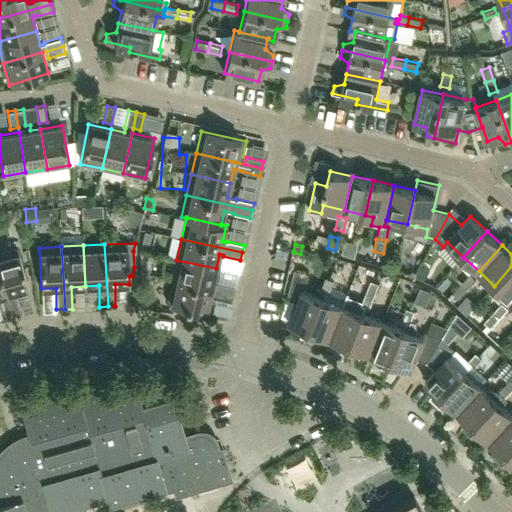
[(29,287),(17,248),(0,252),(0,269),(13,314),(20,312),(14,291),(29,287)]
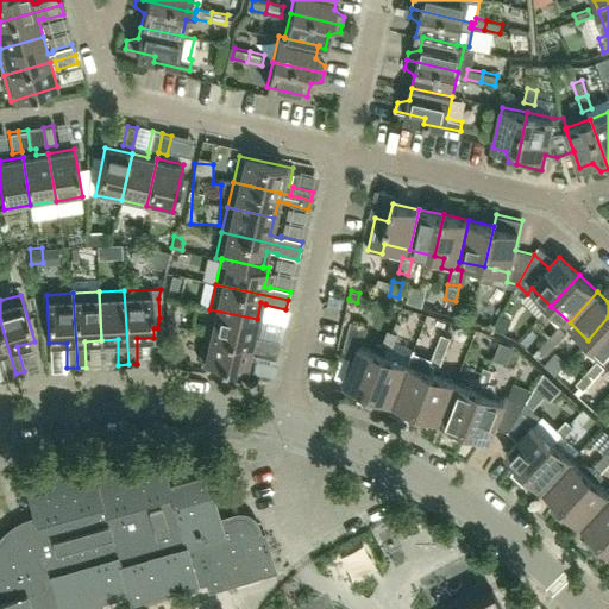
[(253,337),(257,319),(209,309),(203,334),(251,344),(256,345),(276,350),(278,341),(258,336),(258,338),(253,337)]
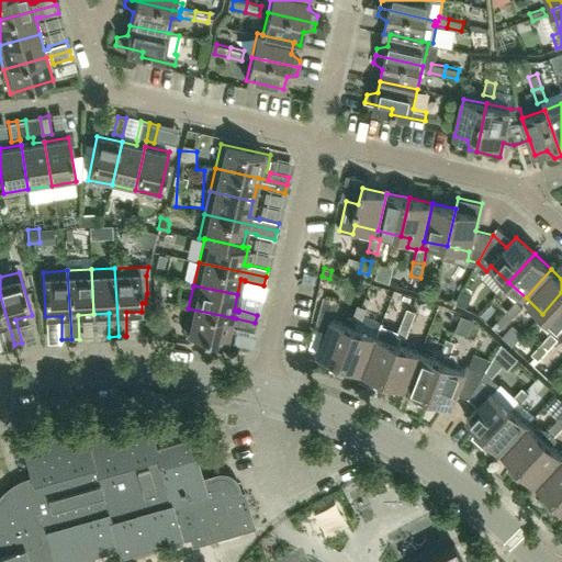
[(560,330),(561,327),(561,292),(542,314),(560,330)]
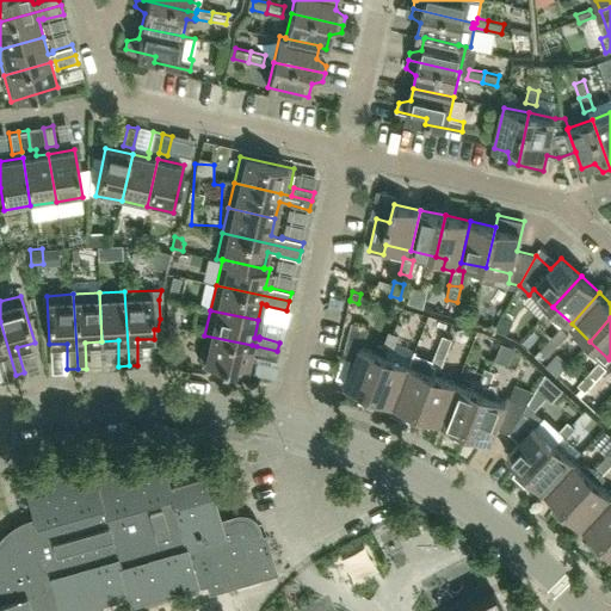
[(16,375),(0,321),(0,357),(6,378),(16,375)]
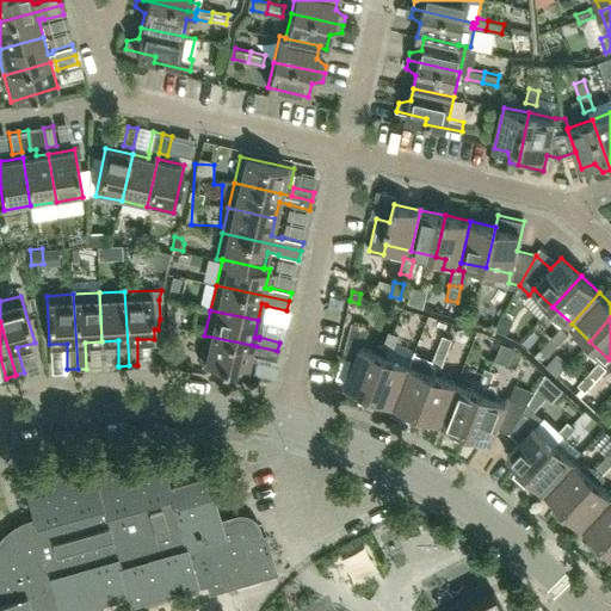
[(389,346),(383,345),(380,343),(376,352),(362,346),(369,327),(352,321),(344,353),(356,358),(345,386),(358,390),(359,402),(366,405),(389,346)]
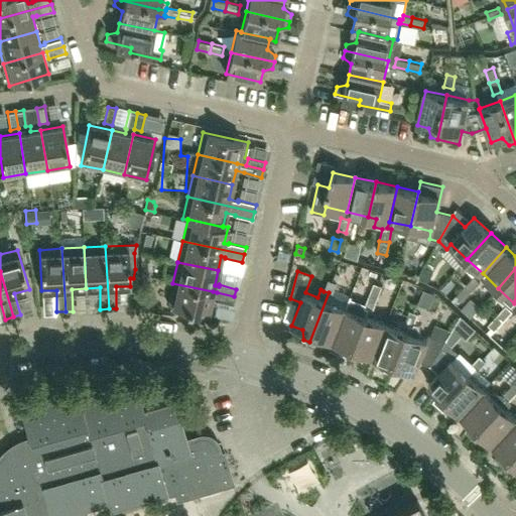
[(474,275),(465,285),(471,291),(480,281),(474,275)]
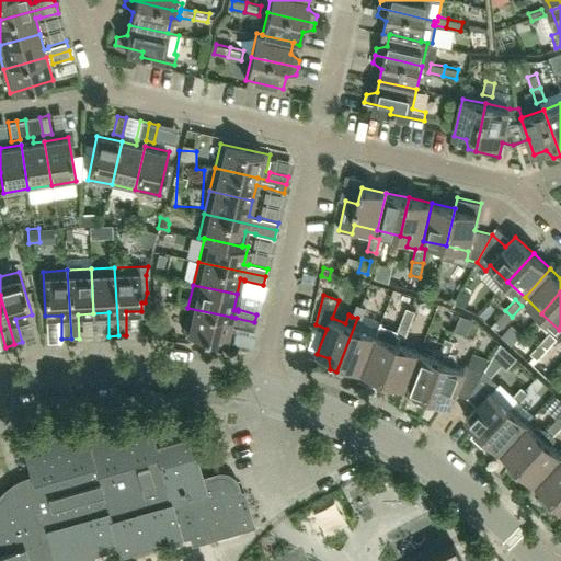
[(366,307),(362,306),(357,304),(352,317),(357,318),(336,371),(343,375),(351,366),(362,370),(376,334),(357,328),(359,321),(361,321),(366,307)]
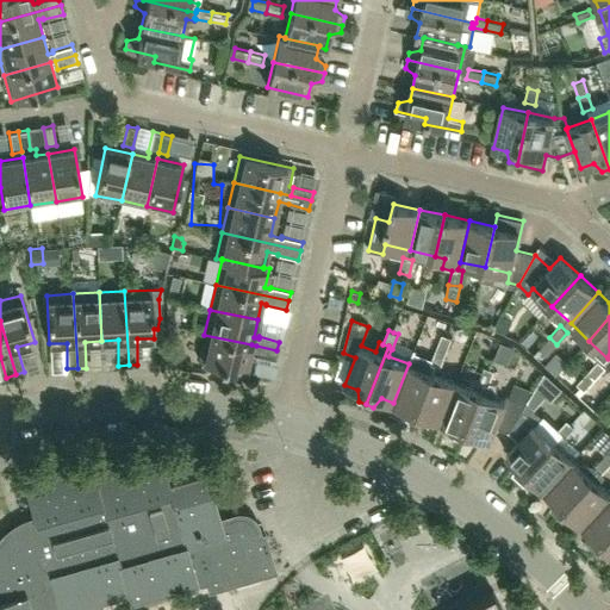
[(442,334),(436,349),(447,353),(452,337),(442,334)]
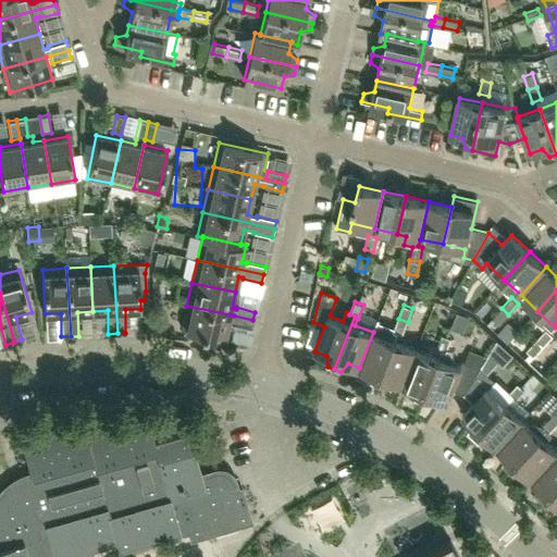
[(224,338),(227,323),(233,324),(234,316),(230,314),(186,306),(181,329),(224,338)]
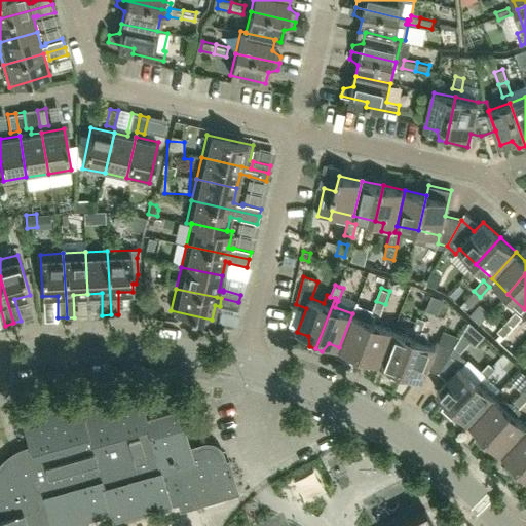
[(471,306),(480,297),(474,291),(464,301),(471,306)]
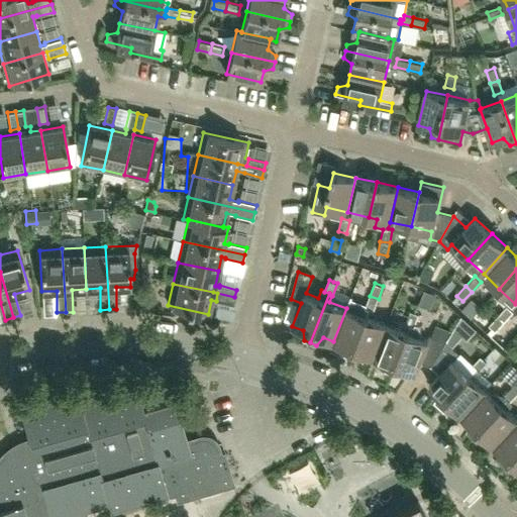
[(232,305),(234,297),(217,293),(216,301),(232,305)]
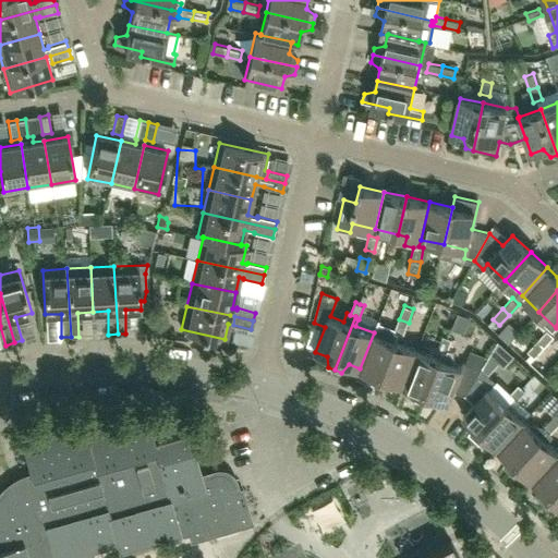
[(403,336),(409,323),(399,319),(393,332),(403,336)]
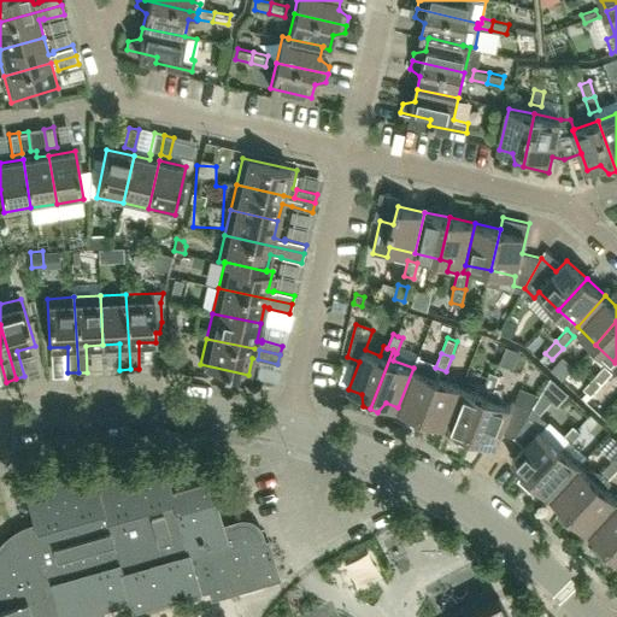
[(605,364),(594,376),(603,383),(613,372),(605,364)]
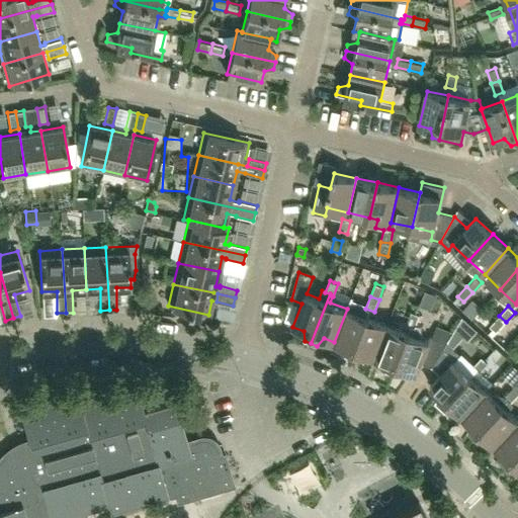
[(351,359),(367,317),(347,309),(334,342),(345,346),(345,356),(351,359)]
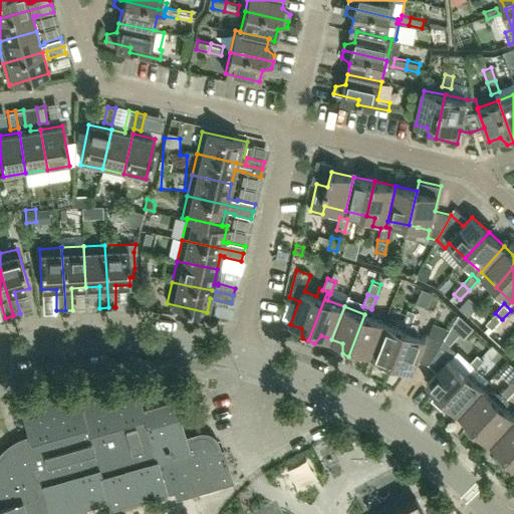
[(403,321),(408,323),(412,324),(413,322),(417,312),(408,309),(403,321)]
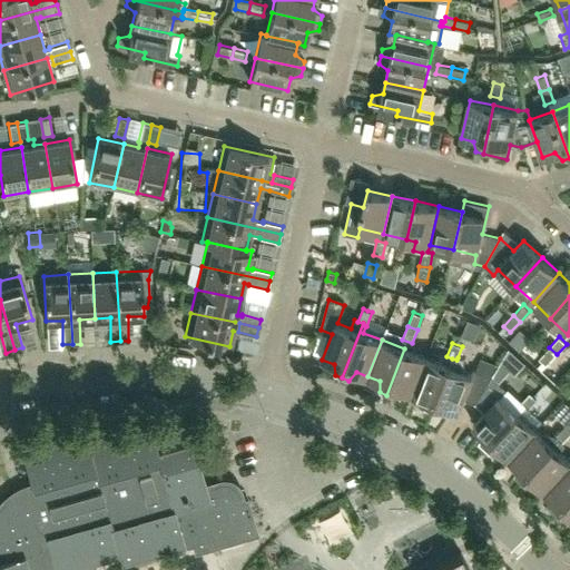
[(549,347),(539,359),(547,365),(557,354),(549,347)]
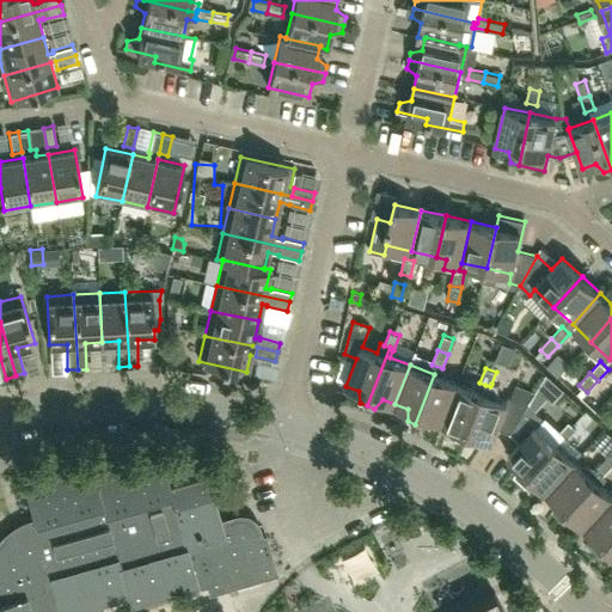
[(444,423),(458,384),(434,374),(415,424),(422,427),(430,418),(444,423)]
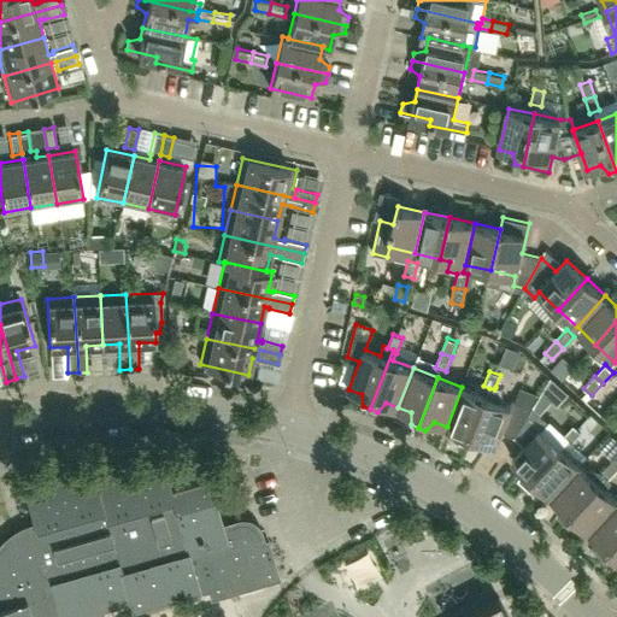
[(540,395),(532,407),(540,415),(552,400),(558,405),(569,393),(551,377),(540,395)]
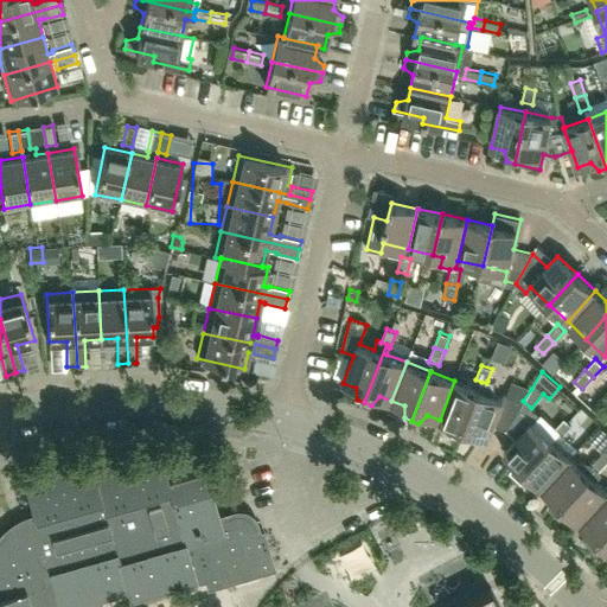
[(460,439),(478,390),(454,381),(440,420),(452,425),(452,436),(460,439)]
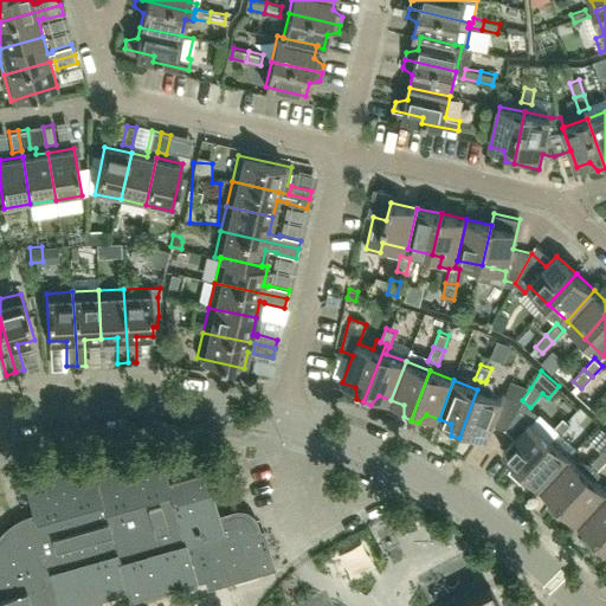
[(504,429),(522,400),(503,393),(501,398),(492,394),(494,389),(491,381),(487,380),(485,382),(481,381),(477,389),(459,438),(466,442),(475,432),(488,438),(492,424),(504,429)]
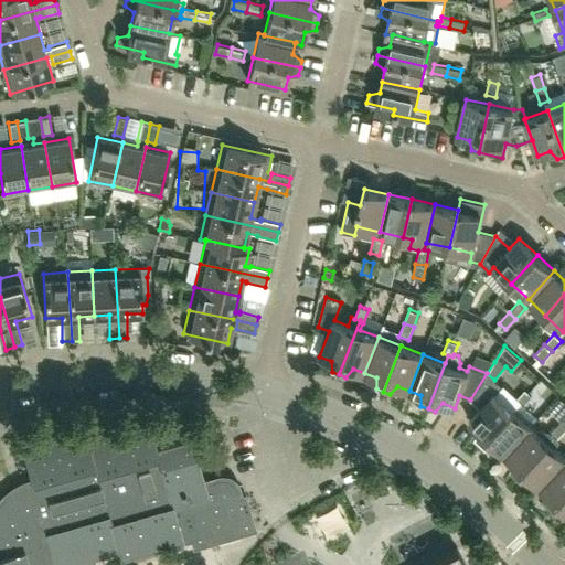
[(473,354),(469,366),(487,373),(494,362),(473,354)]
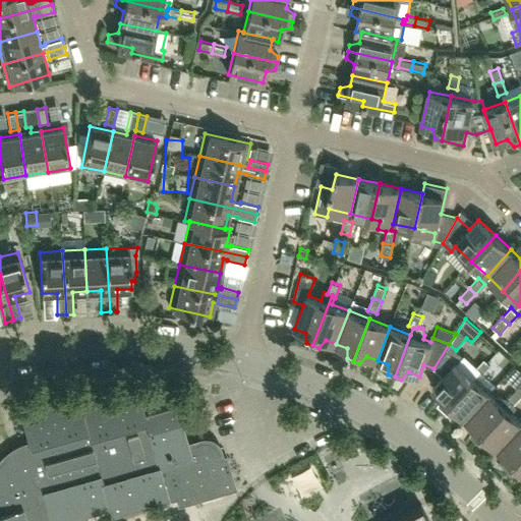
[(473,378),(457,363),(463,357),(456,350),(449,344),(433,368),(443,378),(432,389),(441,396),(438,406),(443,410),(473,378)]
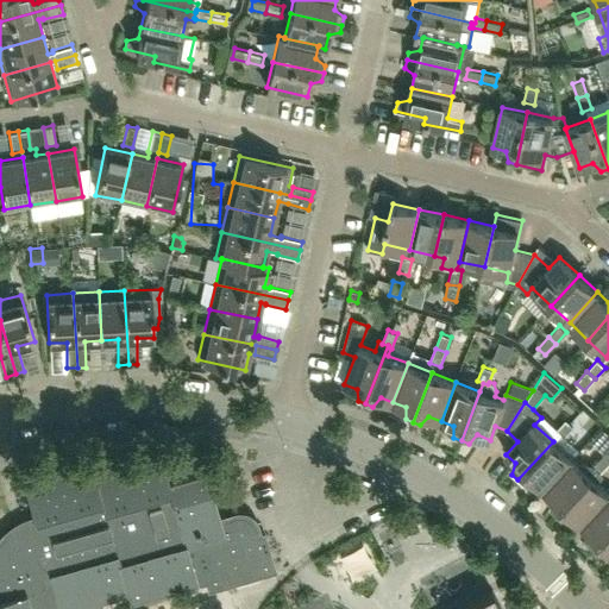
[(563,439),(573,427),(565,419),(554,431),(563,439)]
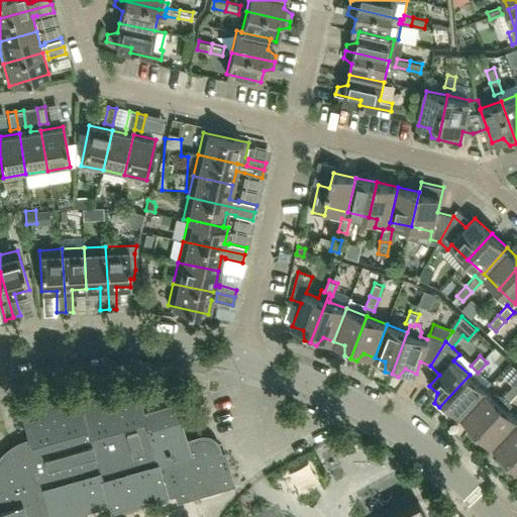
[(461,415),(486,390),(470,375),(439,407),(444,412),(453,408),(461,415)]
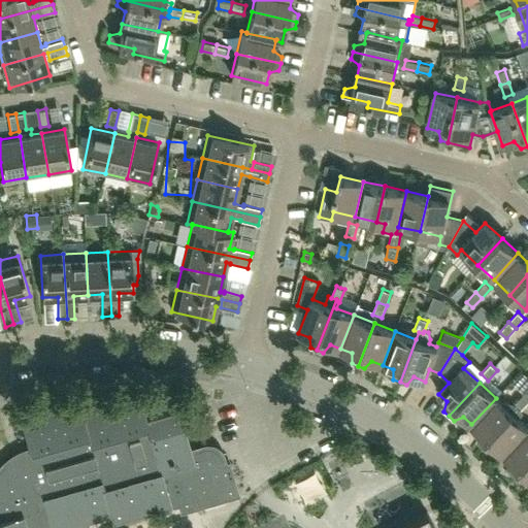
[(83,527),(81,522),(109,514),(112,522),(178,503),(180,510),(237,494),(228,462),(221,465),(219,459),(218,457),(217,456),(216,454),(213,453),(211,453),(209,452),(207,452),(206,452),(192,456),(178,409),(145,419),(138,393),(81,409),(78,402),(21,419),(30,452),(26,453),(22,455),(18,456),(14,459),(10,461),(7,464),(2,468),(0,471),(0,527),(83,527)]
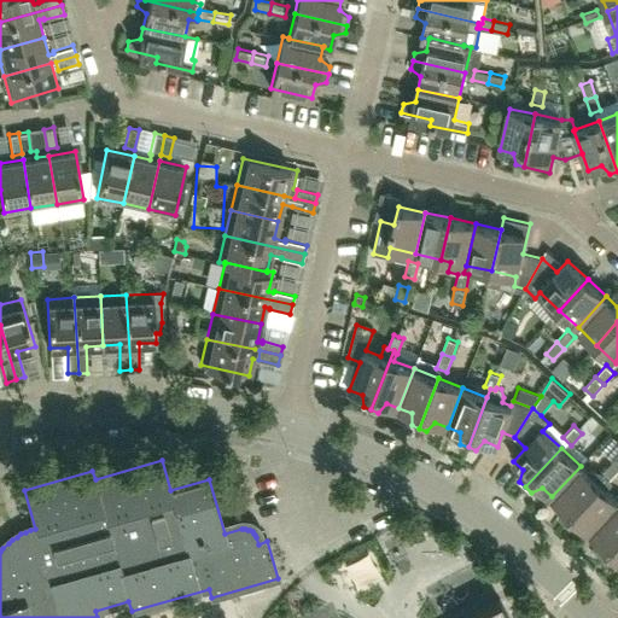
[(617,501),(617,500),(606,489),(612,482),(610,479),(617,470),(617,466),(613,461),(602,472),(606,477),(563,523),(569,528),(581,523),(589,531),(617,501)]
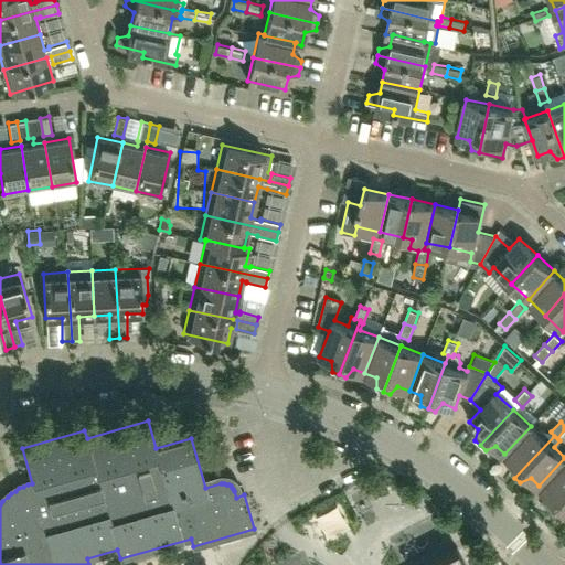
[(514,478),(554,436),(551,432),(550,430),(540,429),(537,432),(531,426),(504,454),(513,462),(510,472),(514,478)]
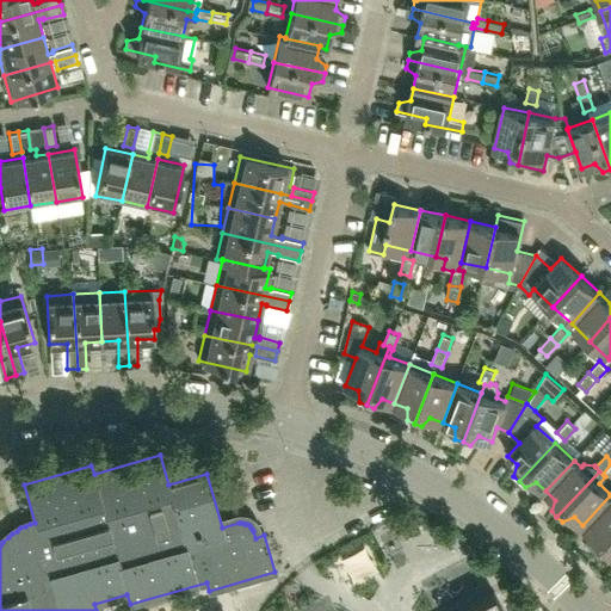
[(594,551),(610,534),(610,495),(582,525),(593,535),(588,547),(594,551)]
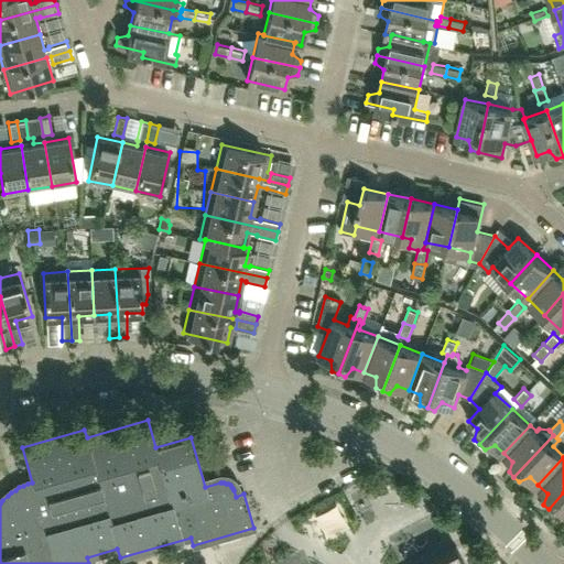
[(563,492),(549,509),(554,514),(563,509),(563,492)]
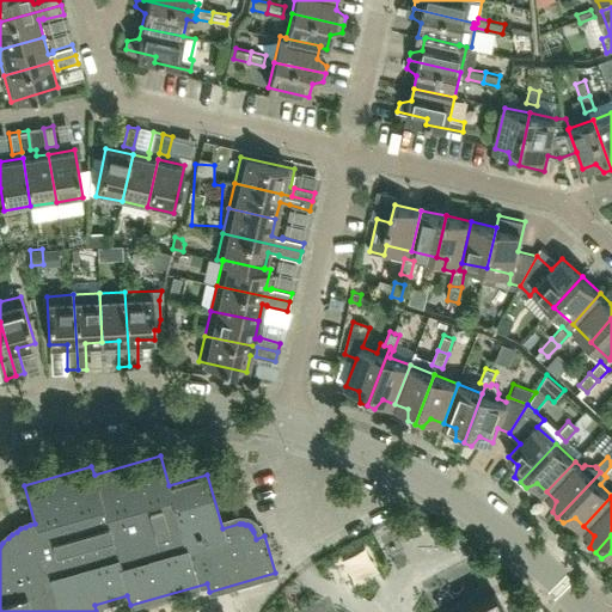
[(503,611),(494,593),(457,611),(503,611)]
